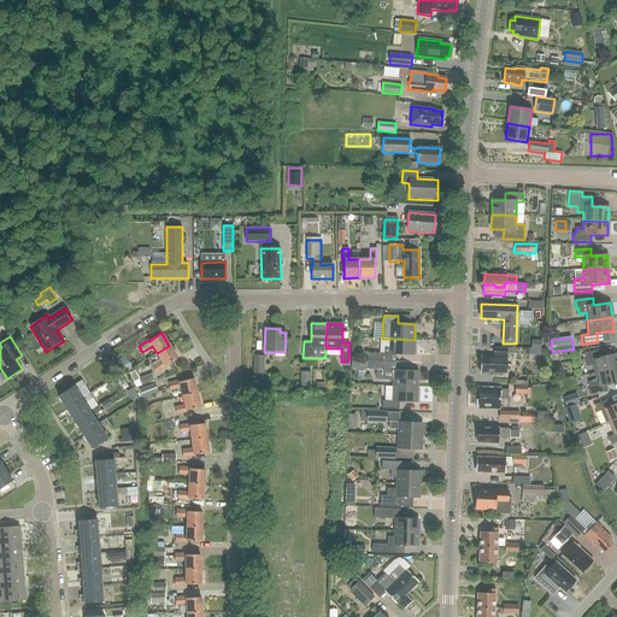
[(385,353),(385,354),(395,354),(413,356),(415,340),(389,339),(389,347),(385,347),(385,353)]
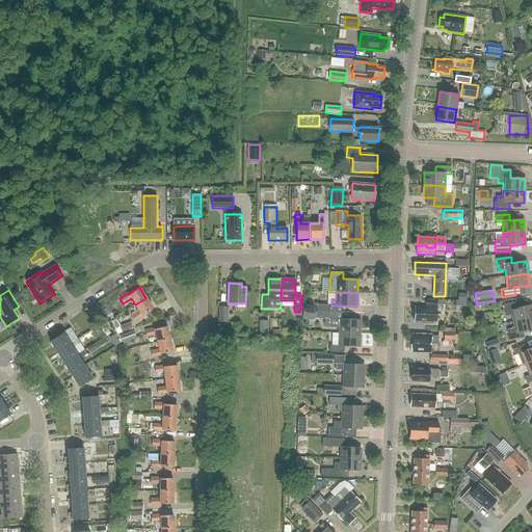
[(139,311),(131,316),(134,321),(142,316),(142,315),(153,309),(145,298),(135,304),(139,311)]
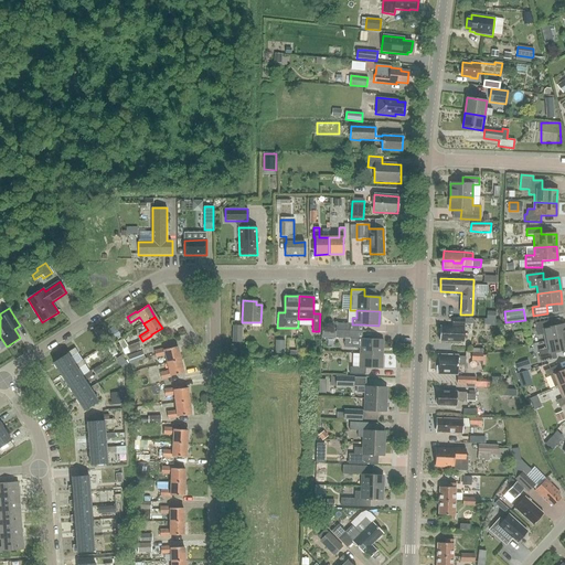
[(464,342),(465,319),(452,318),(451,327),(439,327),(439,341),(464,342)]
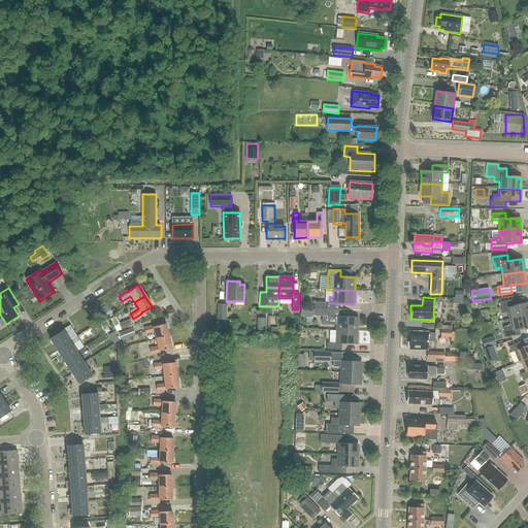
[(527,315),(527,303),(514,306),(513,300),(500,302),(502,314),(508,312),(509,319),(527,315)]
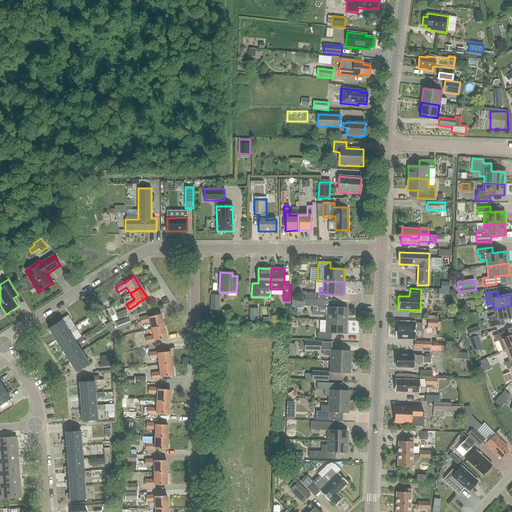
[(218,310),(219,295),(210,295),(210,310),(218,310)]
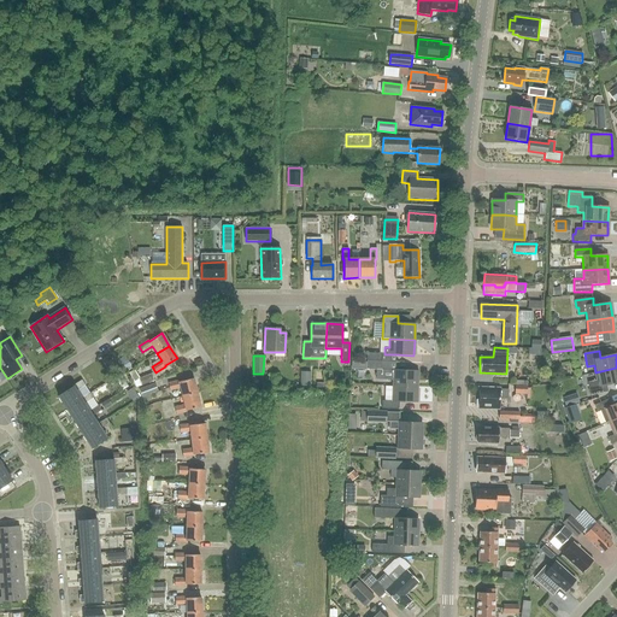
[(616,368),(595,372),(597,381),(588,382),(591,395),(607,392),(606,385),(616,382),(616,368)]
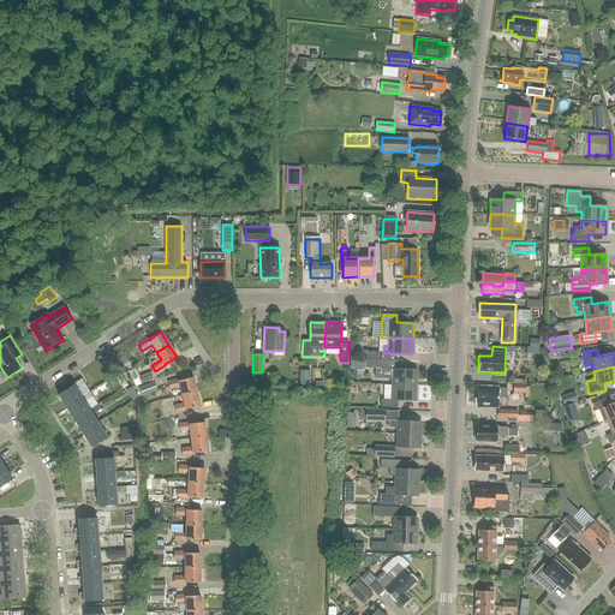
[(375,369),(375,378),(392,378),(392,376),(384,375),(384,369),(378,369),(375,369)]
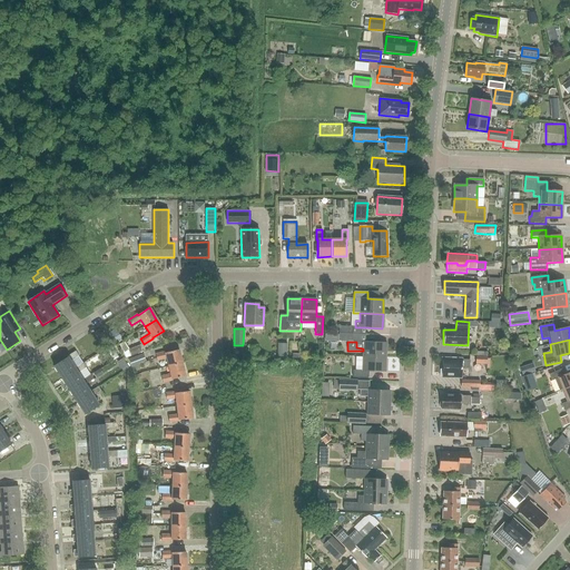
[(356,342),(356,347),(363,349),(363,351),(363,356),(385,357),(386,343),(365,342),(356,342)]
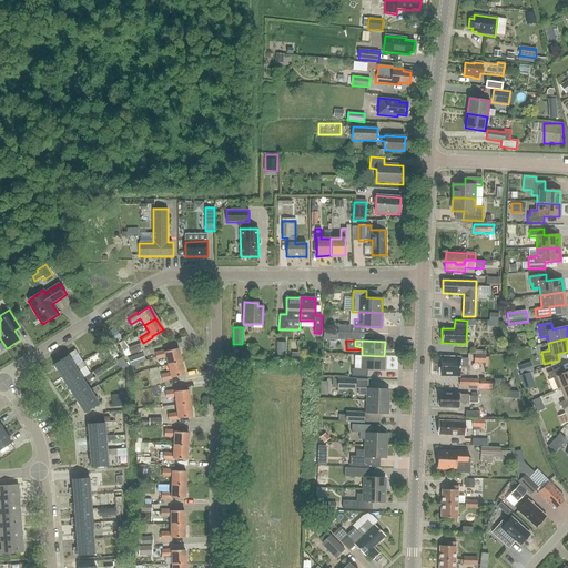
[(141,351),(139,344),(128,348),(130,354),(141,351)]
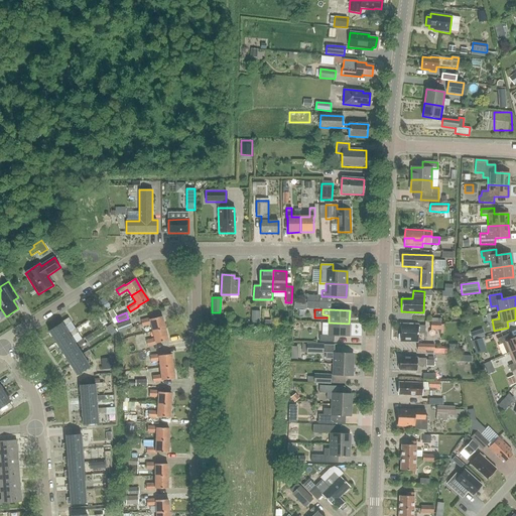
[(149,318),(140,320),(142,327),(151,325),(152,332),(164,329),(161,316),(150,319),(149,318)]
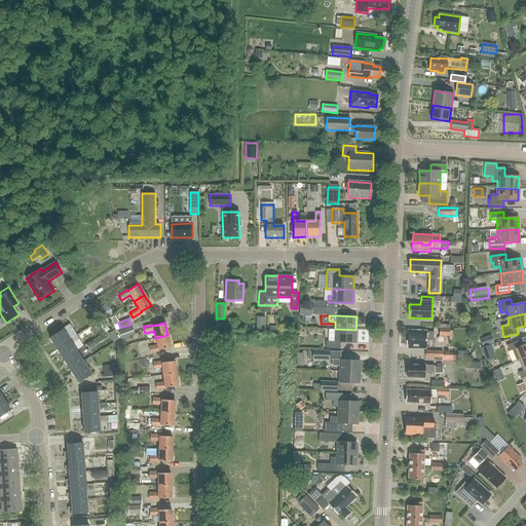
[(63,330),(49,338),(57,349),(70,340),(70,339),(65,333),(72,328),(70,324),(62,329),(63,330)]
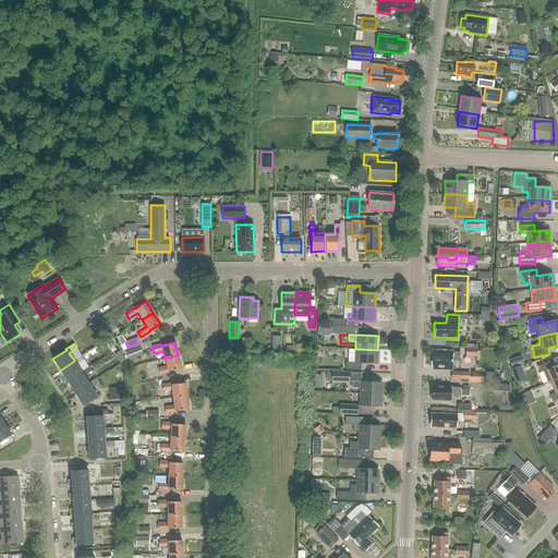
[(141,348),(125,353),(129,360),(143,354),(141,348)]
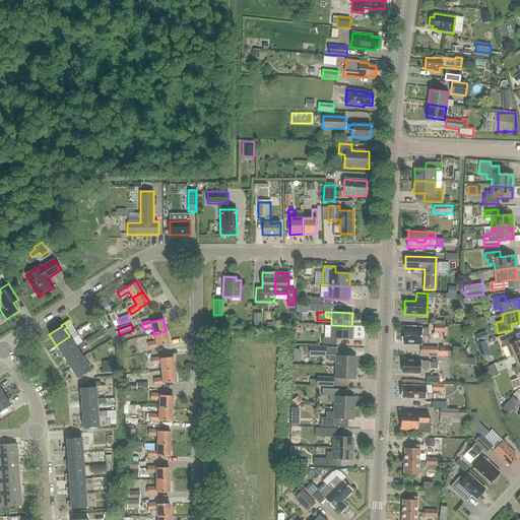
[(322,338),(322,344),(336,344),(336,338),(351,339),(351,326),(331,325),(331,338),(322,338)]
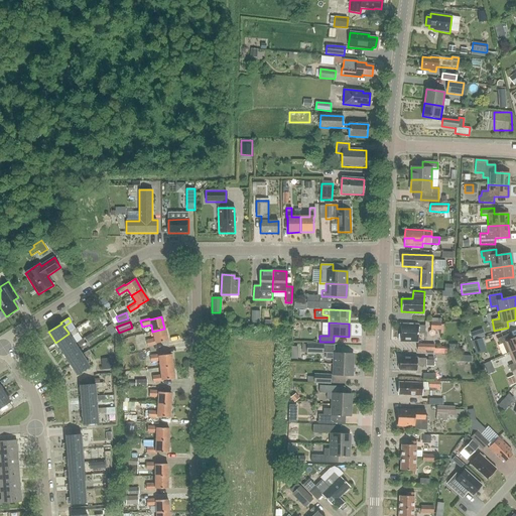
[(425,335),(425,326),(401,325),(400,334),(399,334),(398,341),(411,341),(410,343),(417,343),(418,334),(425,335)]
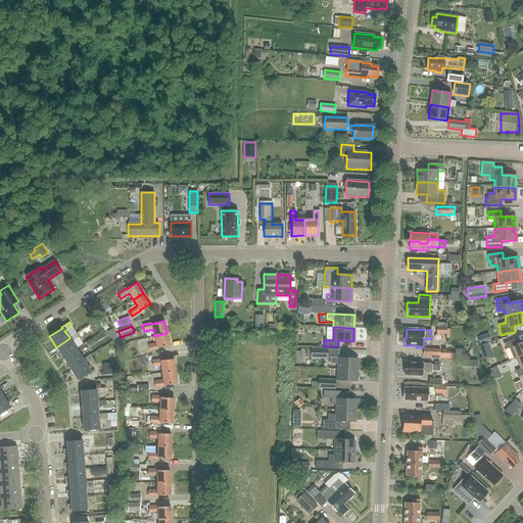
[(69,338),(56,347),(63,358),(77,349),(76,348),(72,341),(79,337),(77,333),(69,337),(69,338)]
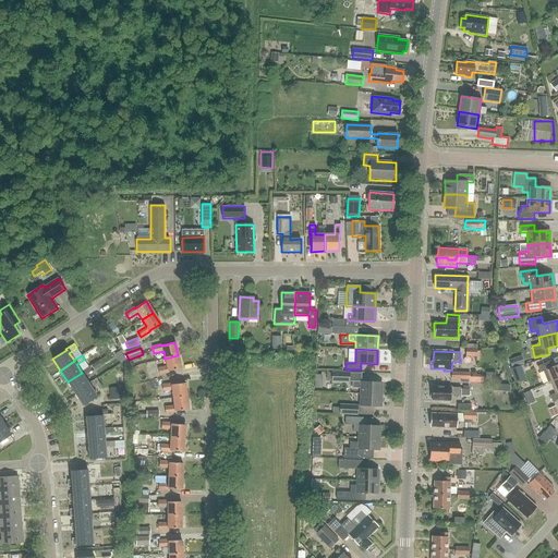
[(167,366),(157,368),(159,375),(169,373),(168,372),(181,368),(178,355),(165,359),(167,366)]
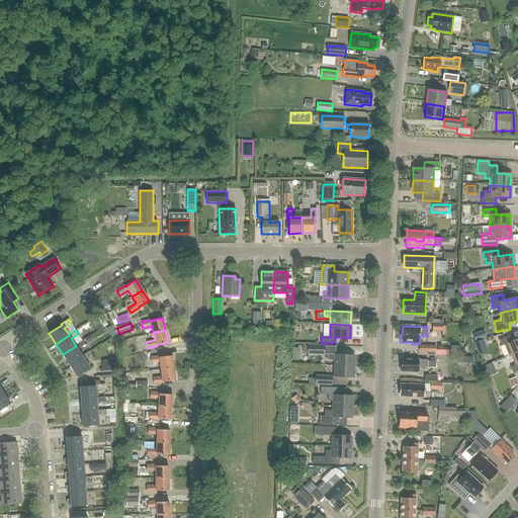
[(479,332),(472,334),(476,342),(481,340),(479,332)]
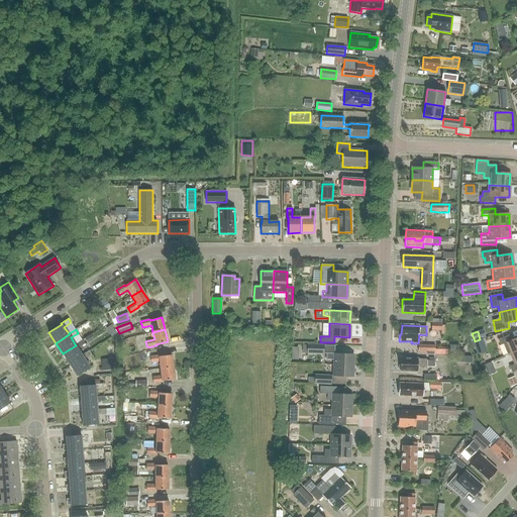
[(510,334),(498,339),(500,345),(504,344),(508,353),(510,352),(510,353),(516,350),(516,337),(512,340),(510,334)]
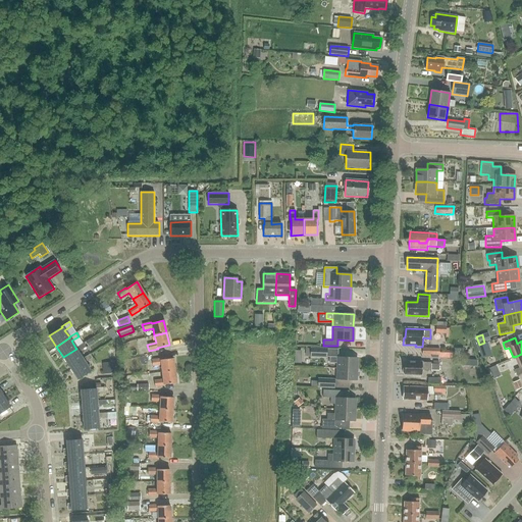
[(487,342),(477,346),(480,352),(489,349),(487,342)]
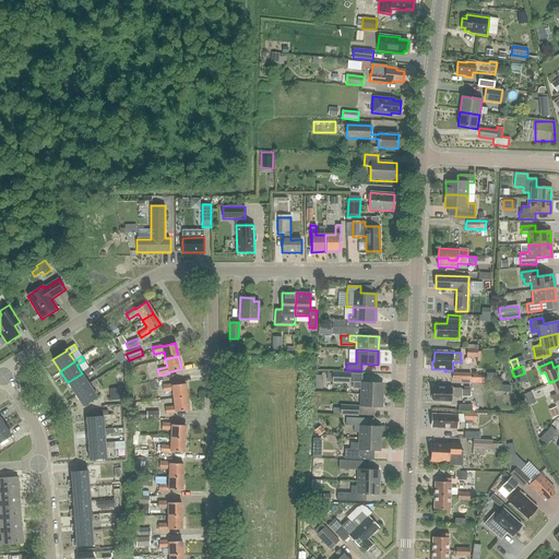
[(82,373),(68,382),(75,394),(90,384),(88,384),(84,377),(92,371),(88,368),(81,372),(82,373)]
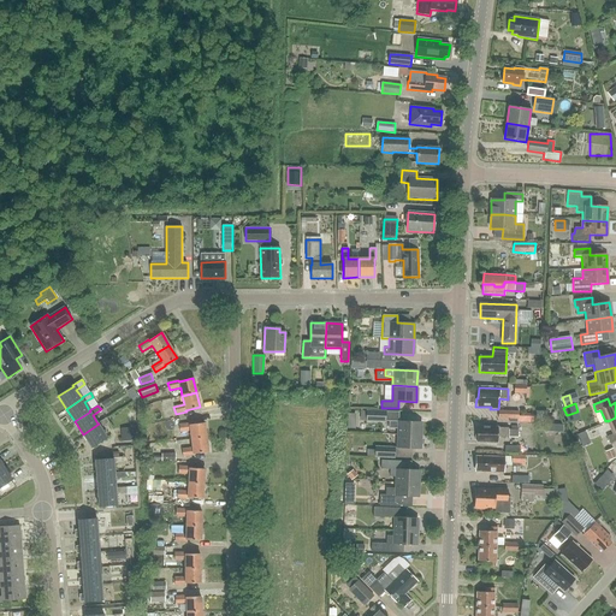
[(385,422),(386,412),(366,410),(361,410),(360,420),(366,420),(366,421),(385,422)]
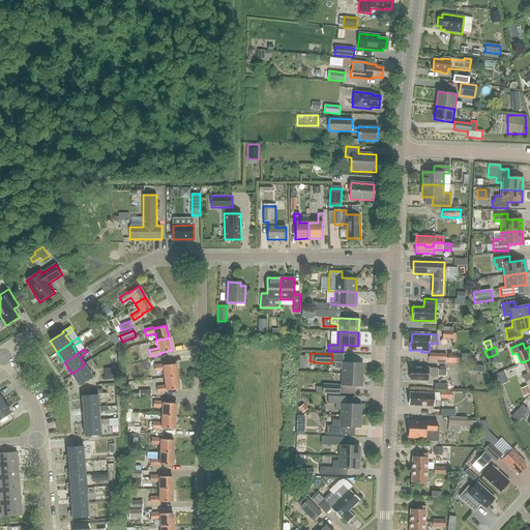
[(429,353),(429,360),(438,360),(438,363),(445,363),(445,359),(446,354),(429,353)]
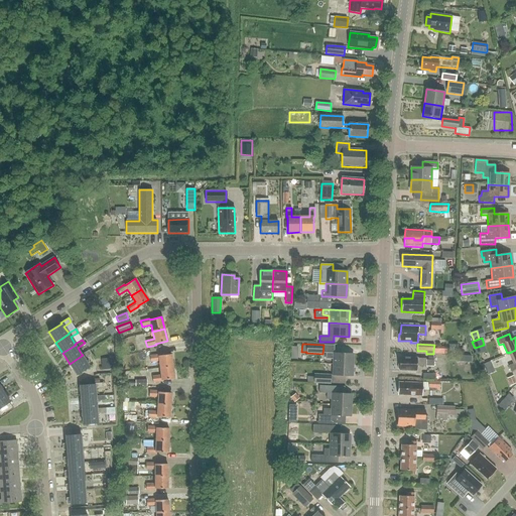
[(83,355),(70,364),(77,375),(90,366),(85,358),(92,354),(89,350),(82,355),(83,355)]
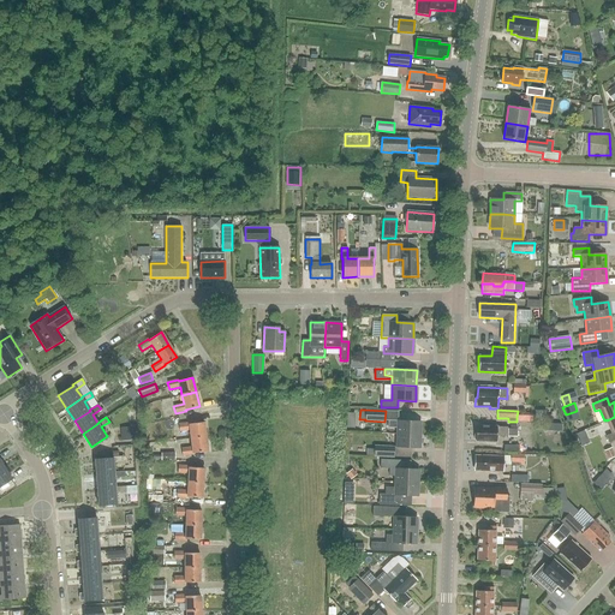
[(421,422),(398,421),(388,421),(388,428),(398,428),(398,434),(419,435),(421,422)]
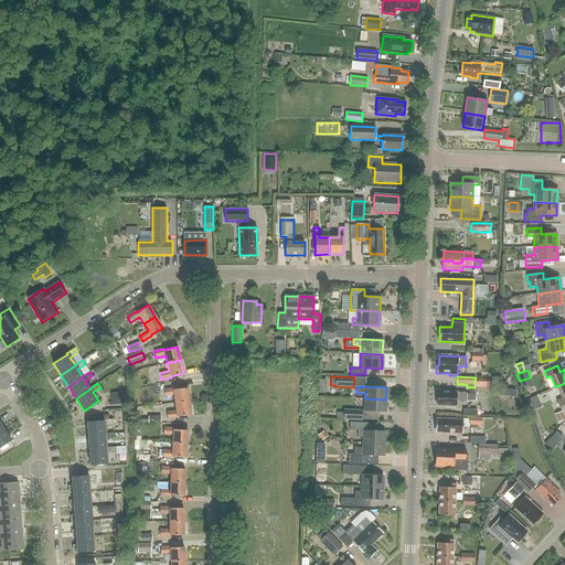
[(173,388),(163,390),(164,396),(174,395),(176,403),(189,402),(187,388),(173,390),(173,388)]
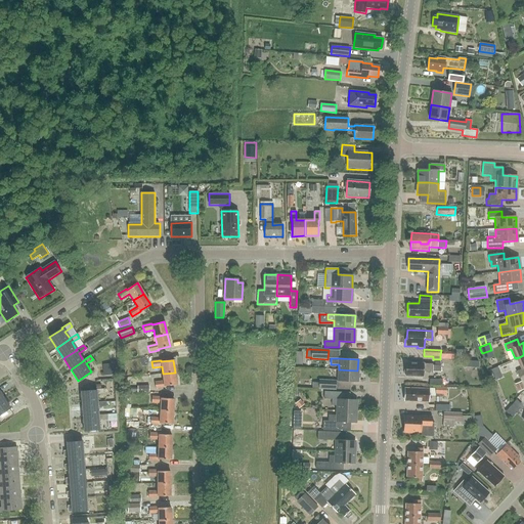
[(440,373),(440,365),(433,365),(433,364),(423,363),(405,362),(405,369),(404,368),(404,375),(405,375),(405,376),(423,377),(423,372),(440,373)]
